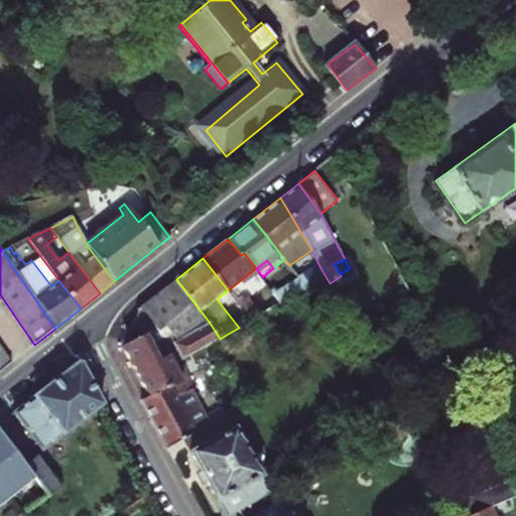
[(320,268),(299,279),(306,289),(327,278),(320,268)]
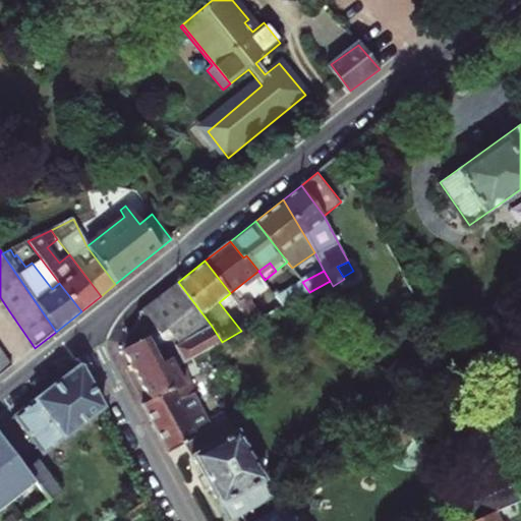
[(211,325),(178,282),(138,313),(137,325),(126,334),(123,348),(150,400),(171,390),(173,391),(183,385),(175,368),(185,363),(222,342),(211,325)]
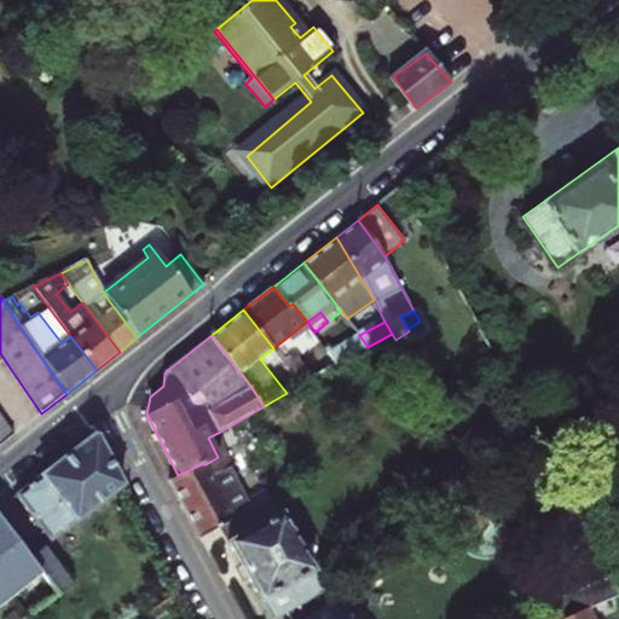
[(342,336),(327,347),(339,364),(368,347),(359,335),(346,341),(342,336)]
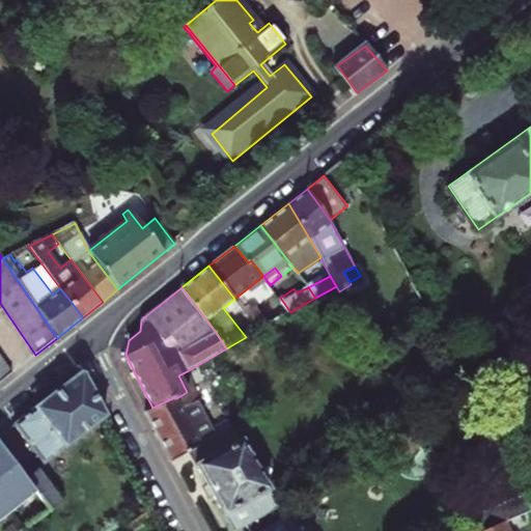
[(256,305),(244,312),(256,331),(290,312),(280,298),(261,310),(256,305)]
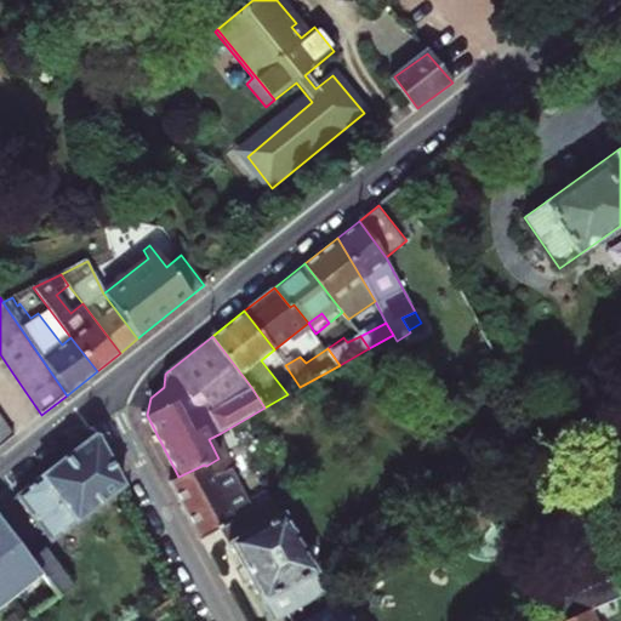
[(0,446),(12,437),(0,419),(0,446)]
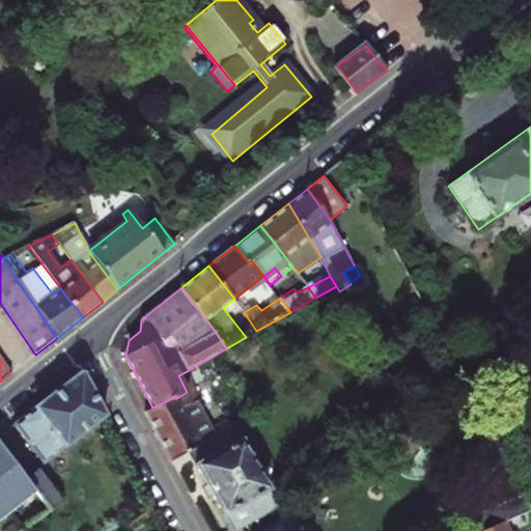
[(189,451),(202,444),(185,408),(200,400),(189,370),(178,375),(187,392),(176,398),(174,397),(152,408),(146,413),(171,462),(189,451)]
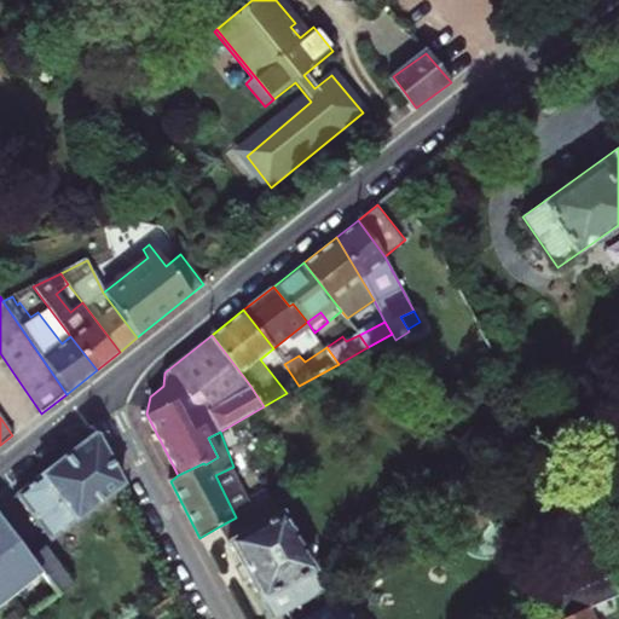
[(0,509),(0,515),(11,530),(32,513),(52,541),(122,486),(96,433),(0,509)]
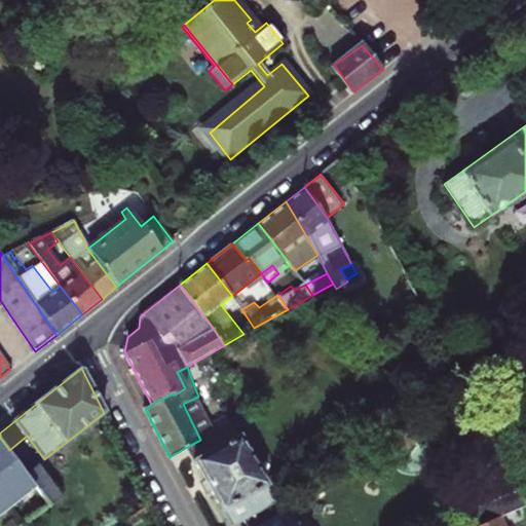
[(522,406),(510,411),(514,419),(525,414),(522,406)]
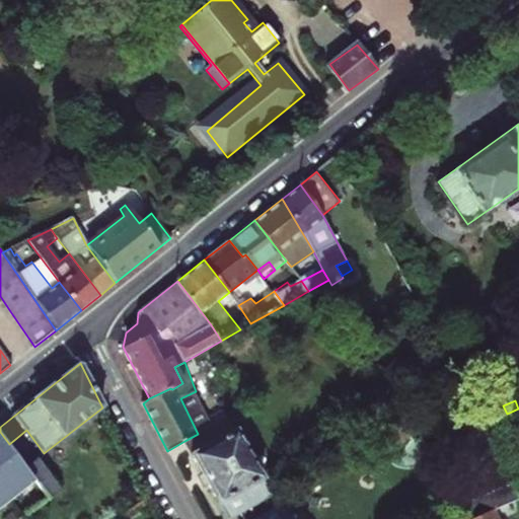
[(503,405),(490,412),(495,420),(507,414),(503,405)]
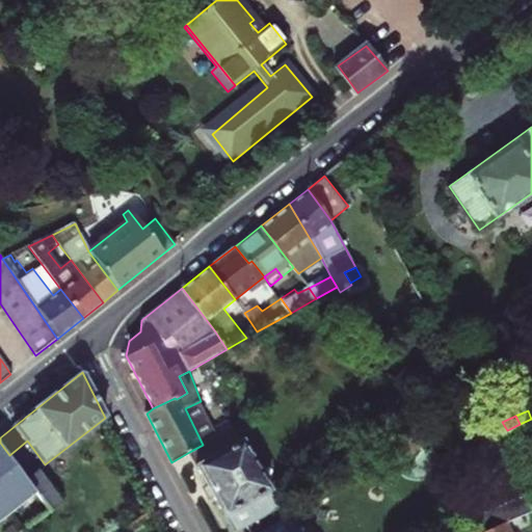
[(237,531),(280,508),(234,427),(203,445),(189,452),(232,531),(237,531)]
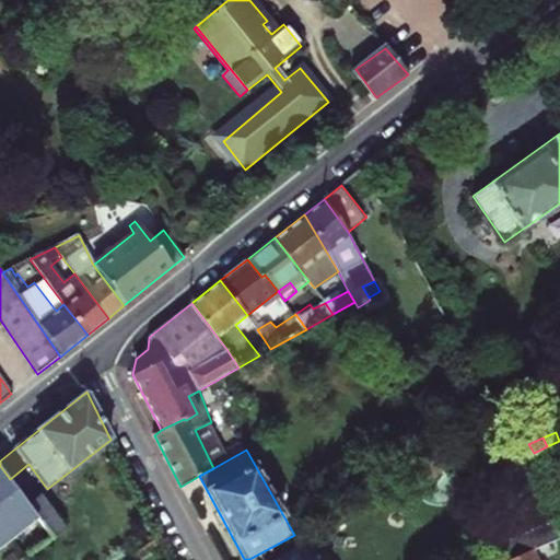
[(21,529),(38,515),(31,506),(10,479),(0,466),(0,555),(19,539),(14,534),(21,529)]
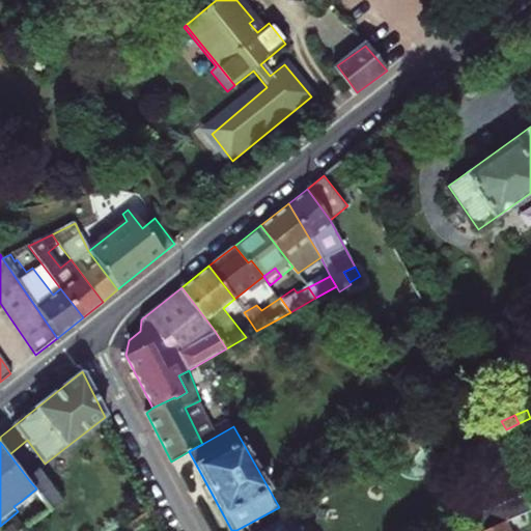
[(39,472),(29,480),(36,488),(52,509),(61,501),(39,472)]
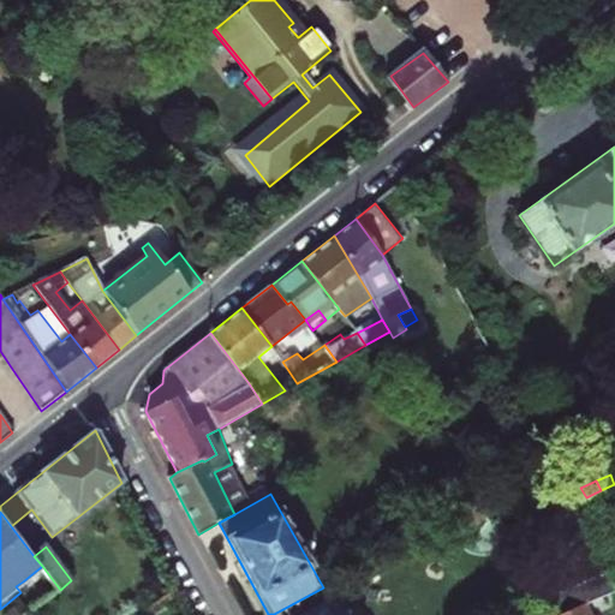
[(604,569),(547,597),(551,607),(555,614),(583,603),(614,590),(604,569)]
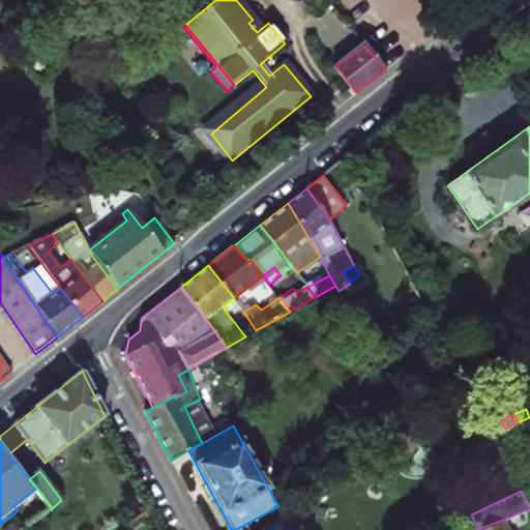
[(20,501),(13,505),(18,510),(24,505),(20,501)]
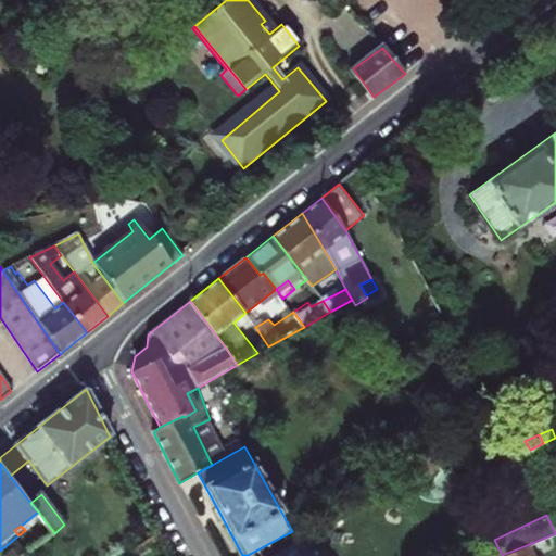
[(312,555),(304,542),(278,555),(312,555)]
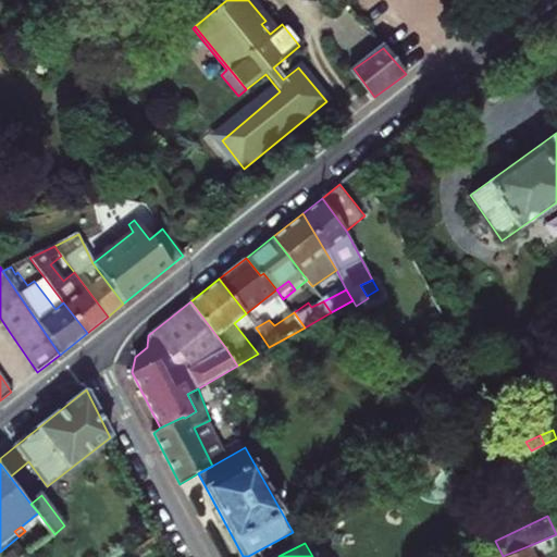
[(532,556),(528,546),(503,556),(499,549),(483,556),(532,556)]
